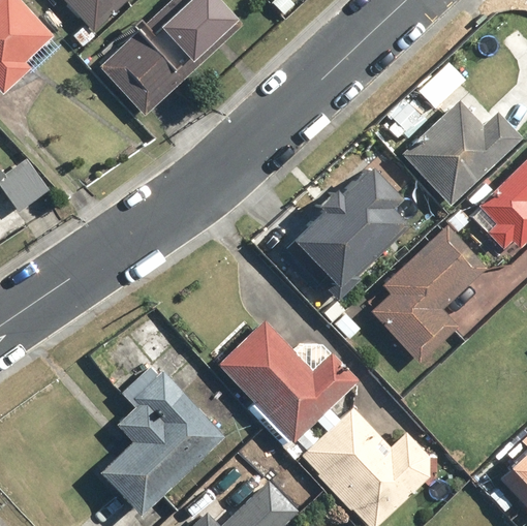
[(54,36),(20,0),(0,0),(0,85),(6,92),(31,69),(25,63),(54,36)]
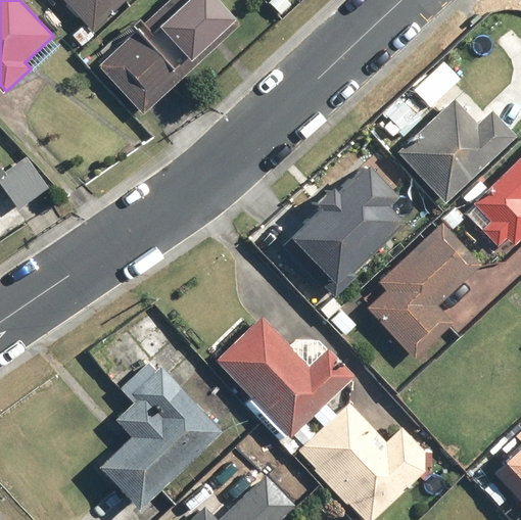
[(132,0),(65,0),(96,33),(132,0)]
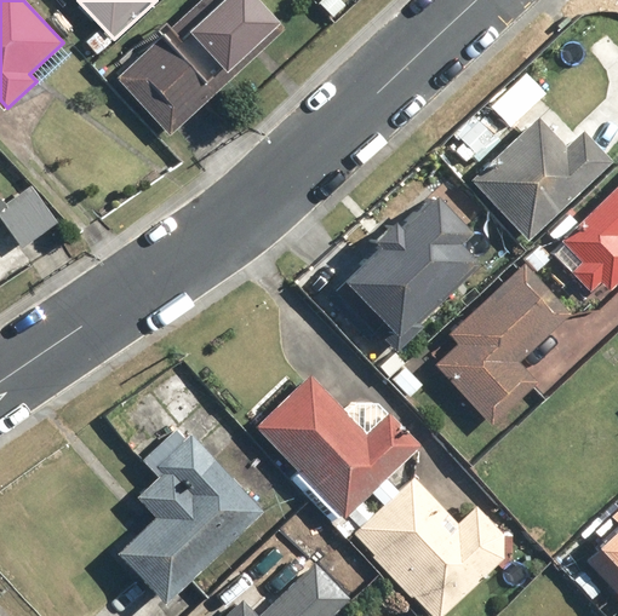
[(285,32),(253,0),(204,0),(121,80),(176,137),(285,32)]
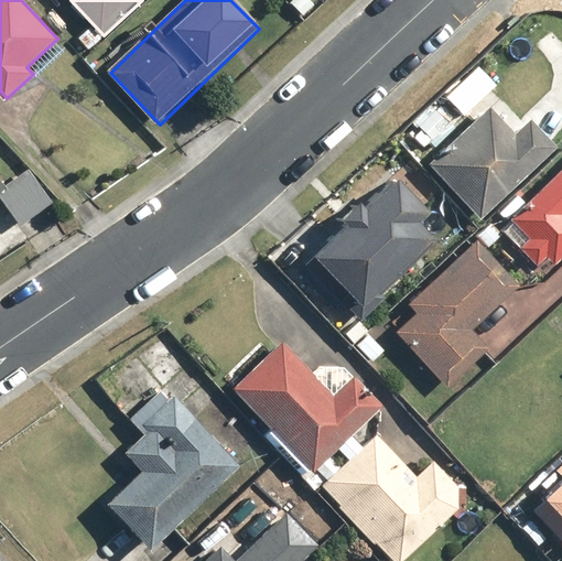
[(498,85),(479,66),(446,99),(465,118),(498,85)]
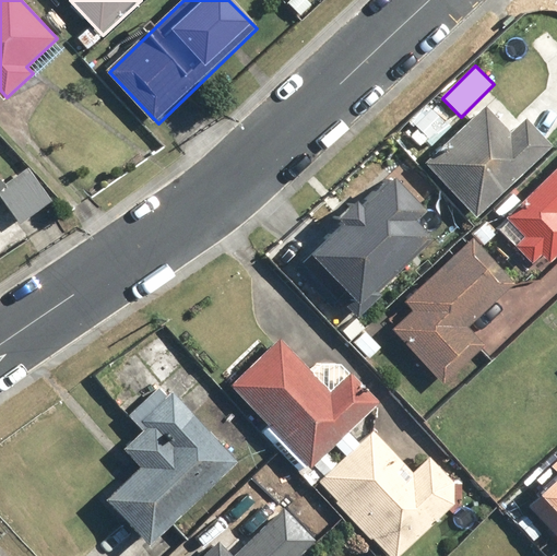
[(508,132),(485,105),(428,160),(475,214),(554,148),(526,116),(508,132)]
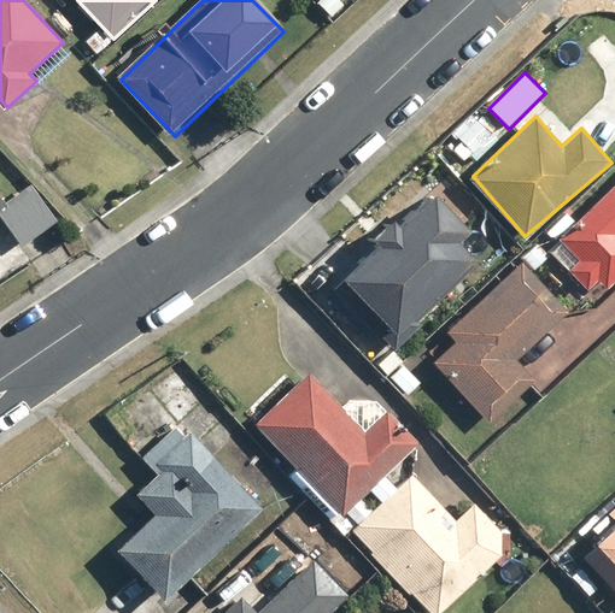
[(479,117),(458,136),(476,157),(498,137),(479,117)]
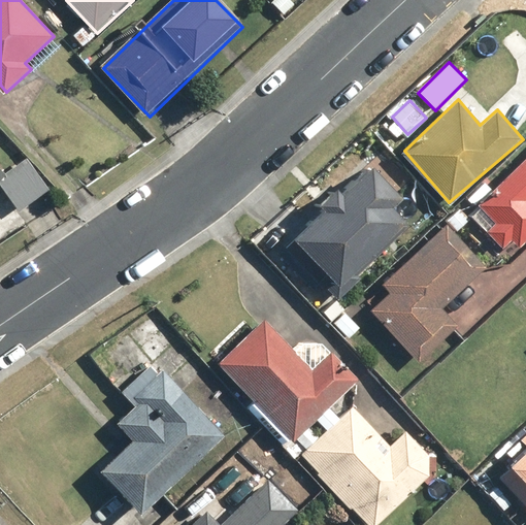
[(525,158),(469,215),(511,257),(525,241),(525,158)]
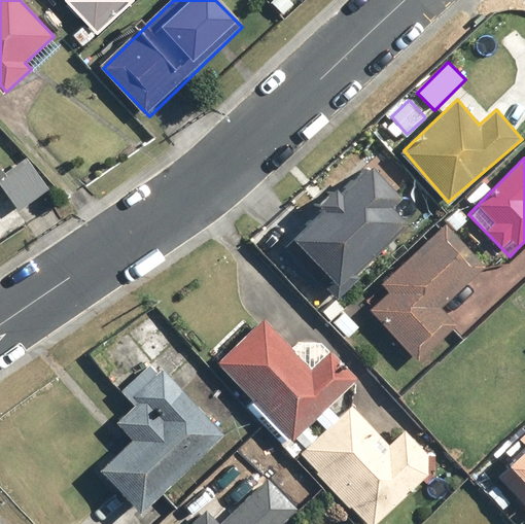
[(28,160),(2,179),(4,181),(1,185),(21,213),(50,191),(28,160)]
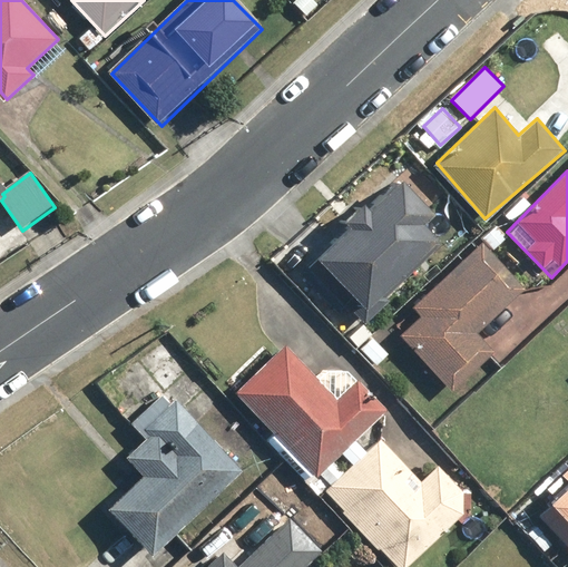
[(433,212),(399,175),(365,206),(362,203),(339,224),(343,228),(307,262),(365,323),(444,247),(421,224),(433,212)]
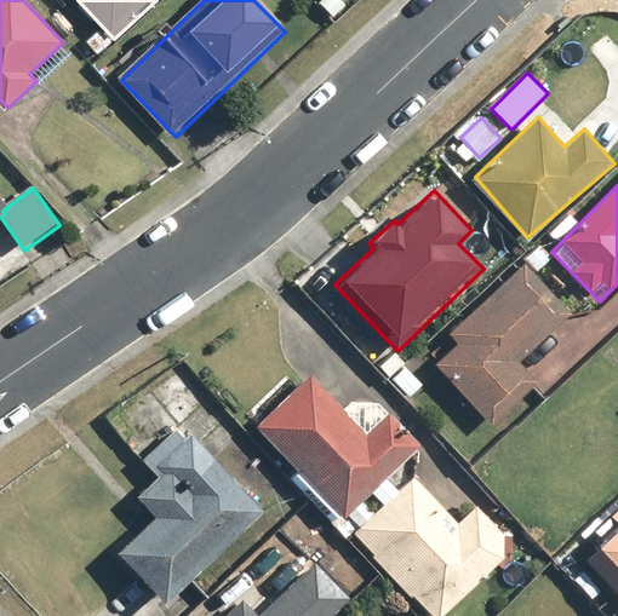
[(522,264),(447,335),(456,345),(434,363),(491,426),(536,385),(518,366),(571,317),(522,264)]
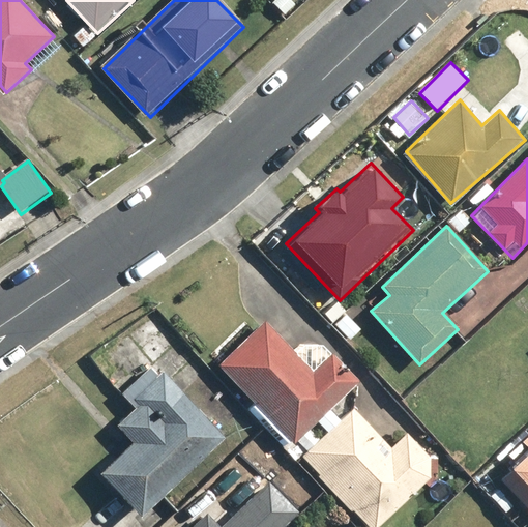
[(265,319),(217,368),(294,444),(358,379),(333,355),(318,371),(265,319)]
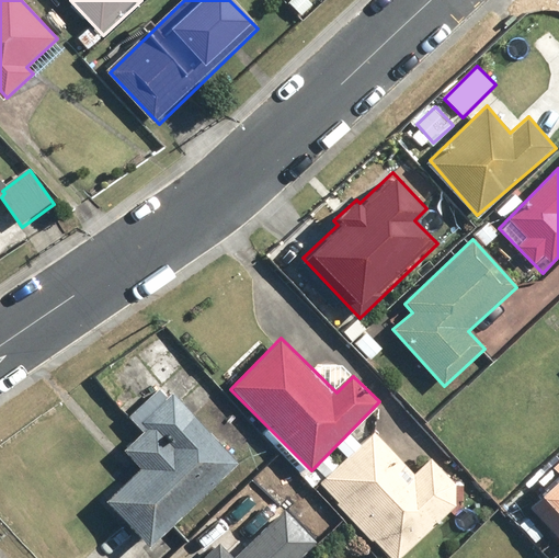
[(181,389),(174,395),(164,385),(128,417),(144,432),(123,452),(139,469),(107,499),(153,547),(240,464),(195,417),(201,411),(181,389)]
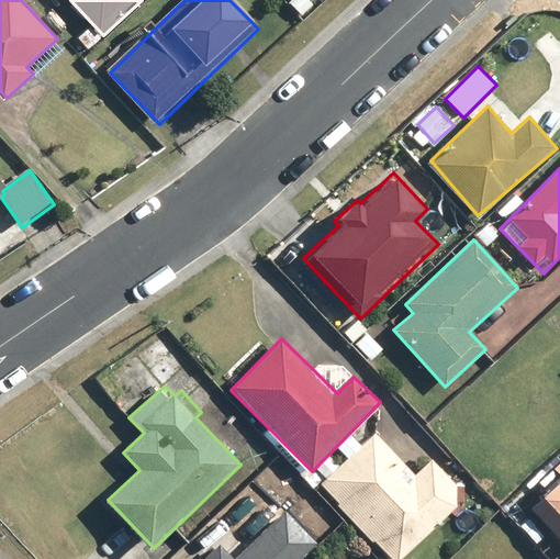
[(412,473),(378,432),(321,479),(387,558),(400,558),(471,501),(434,456),(412,473)]
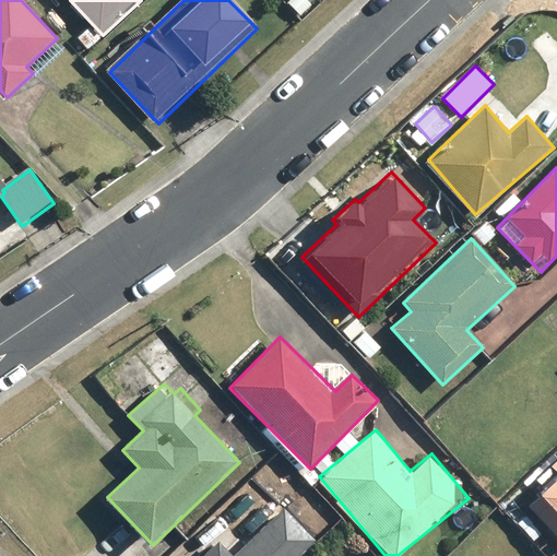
[(556,470),(522,500),(556,540),(556,470)]
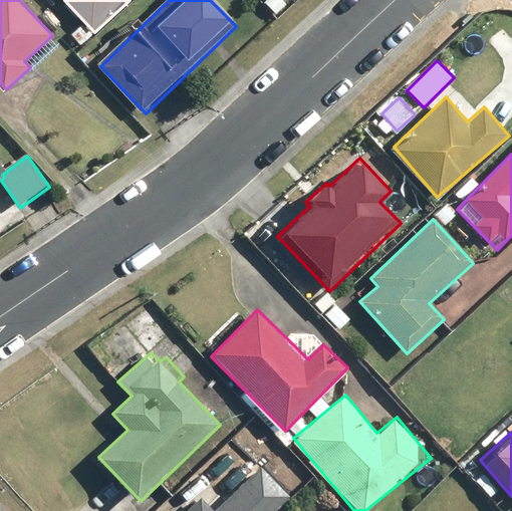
[(278,510),(291,499),(263,468),(228,501),(217,490),(203,503),(199,498),(185,510),(278,510)]
